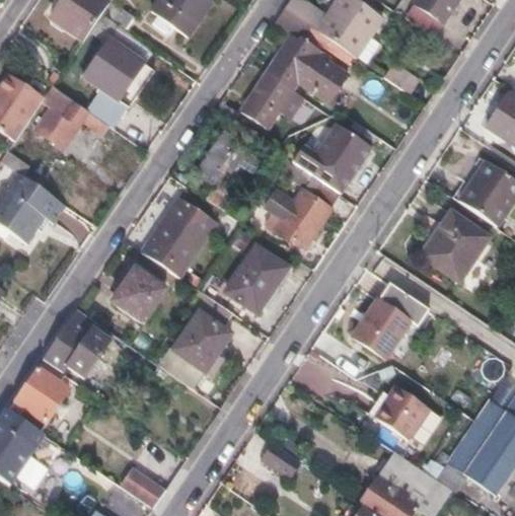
[(63,0),(52,17),(85,41),(94,27),(103,13),(112,1),(112,0),(63,0)]
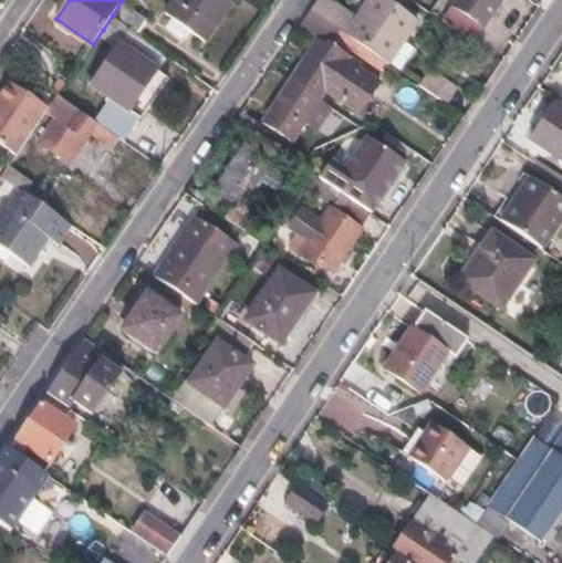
[(232,1),(230,0),(173,0),(165,12),(206,39),(232,1)]
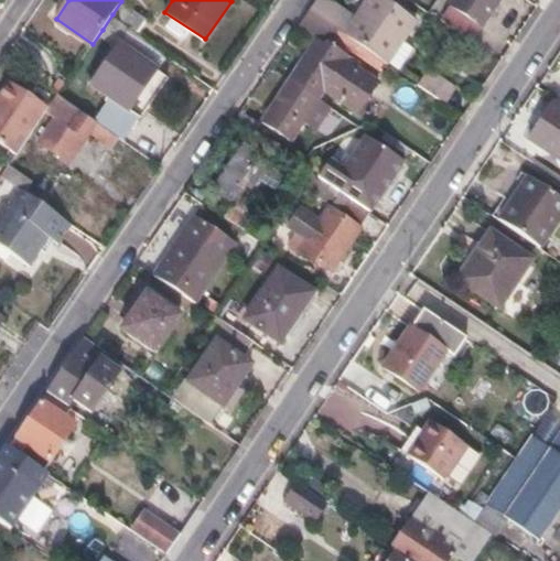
[(311,10),(329,22),(340,29),(384,58),(388,62),(418,18),(389,0),(367,0),(356,18),(330,0),(314,0),(309,9),(311,10)]
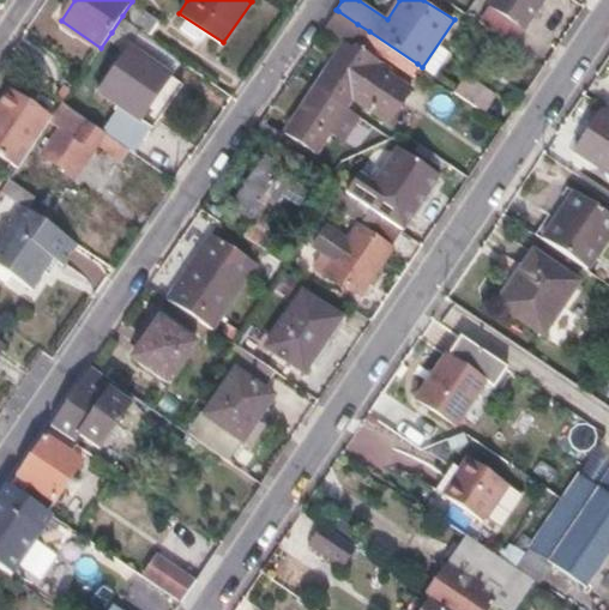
[(493,0),(490,5),(526,29),(544,0),(493,0)]
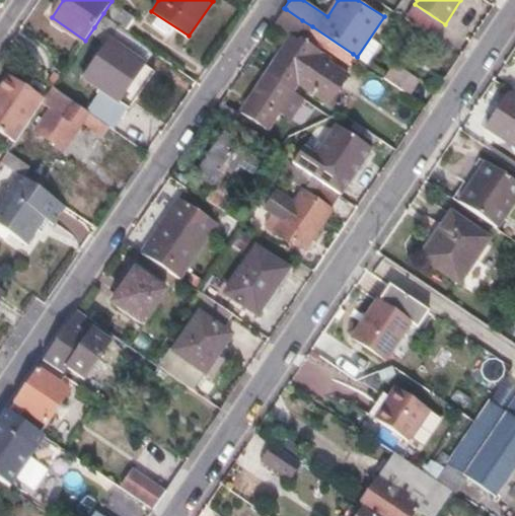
[(112,1),(103,13),(121,25),(126,29),(134,16),(112,1)]
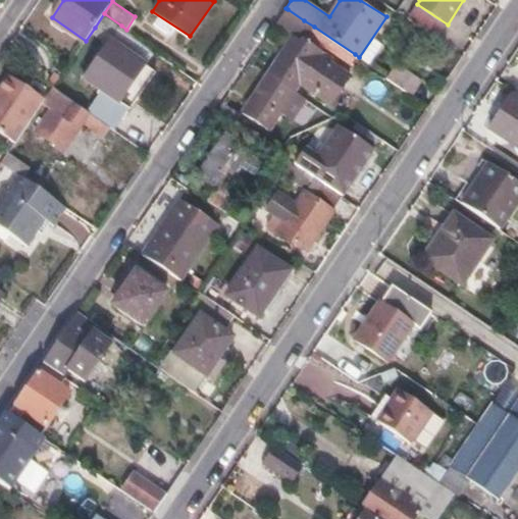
[(417,4),(408,18),(437,39),(448,24),(417,4)]
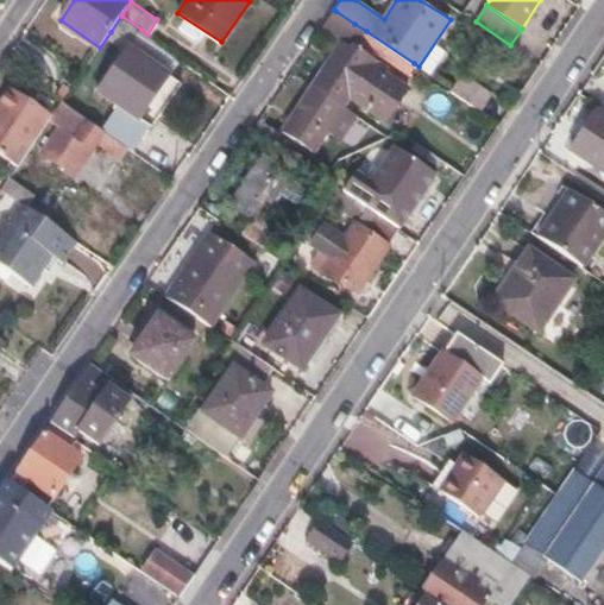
[(335,11),(326,24),(343,35),(345,37),(348,32),(354,24),(335,11)]
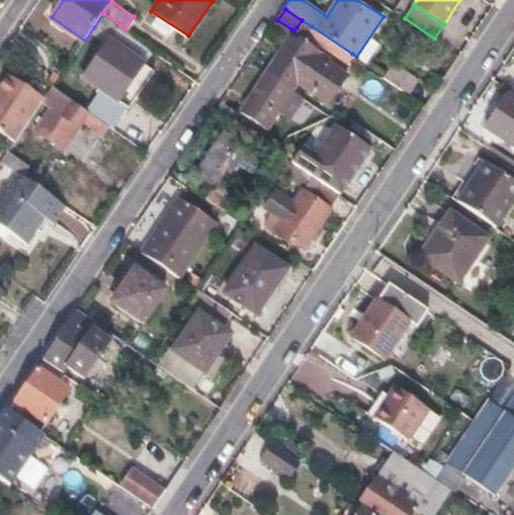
[(103,13),(94,27),(108,37),(110,39),(120,25),(103,13)]
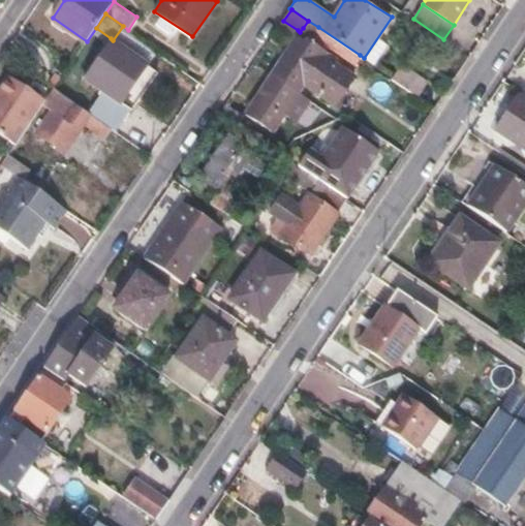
[(318,27),(308,21),(303,28),(313,34),(318,27)]
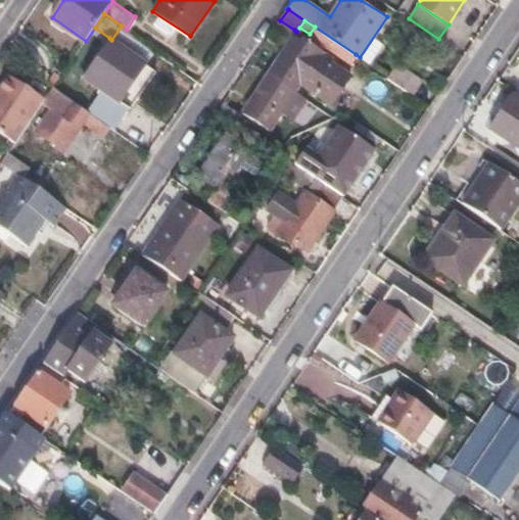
[(315,27),(310,34),(351,61),(356,54),(315,27)]
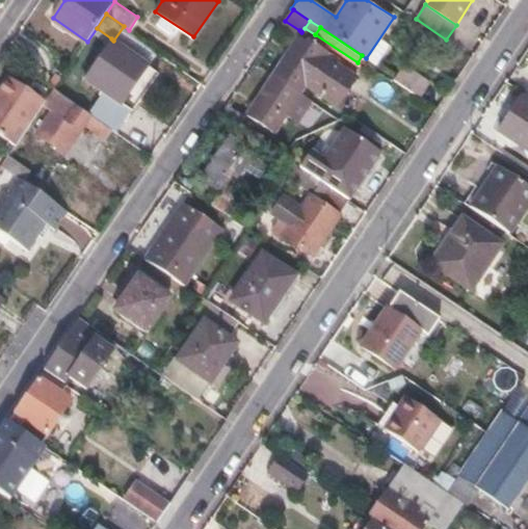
[(299,30),(271,71),(314,99),(320,88),(339,102),(358,74),(339,61),(341,58),(301,32),(299,30)]
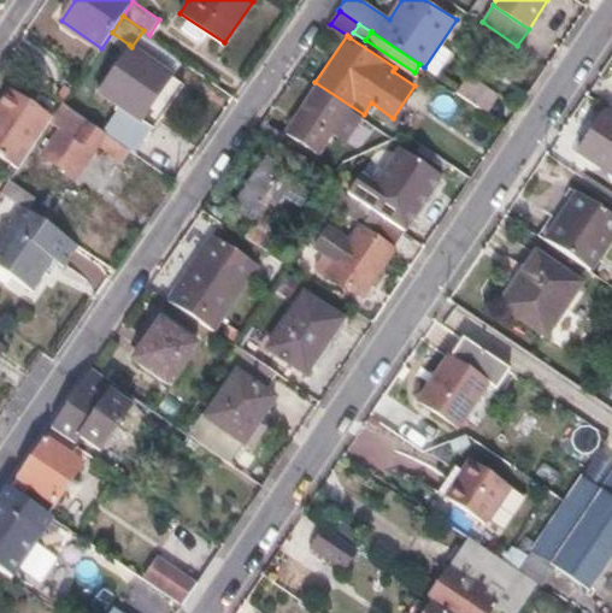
[(129,45),(99,87),(127,106),(107,133),(119,140),(137,153),(184,84),(131,47),(129,45)]
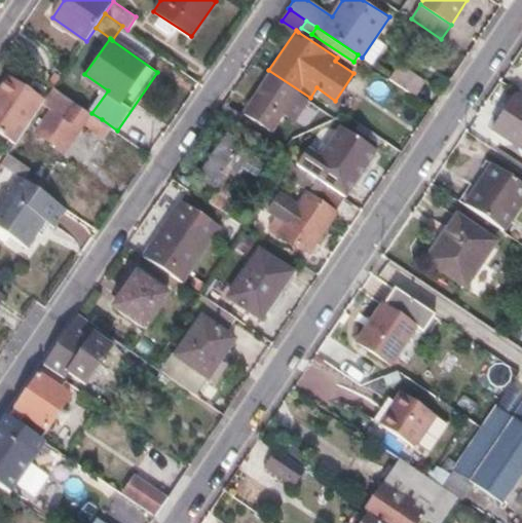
[(400,64),(392,77),(417,95),(425,80),(400,64)]
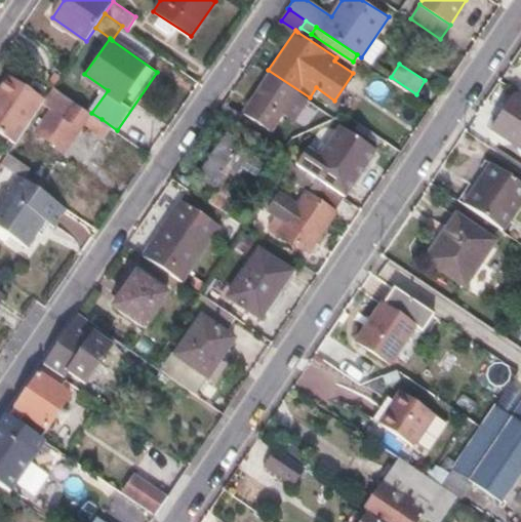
[(310,97),(268,70),(241,110),(272,131),(286,111),(296,118),(310,97)]
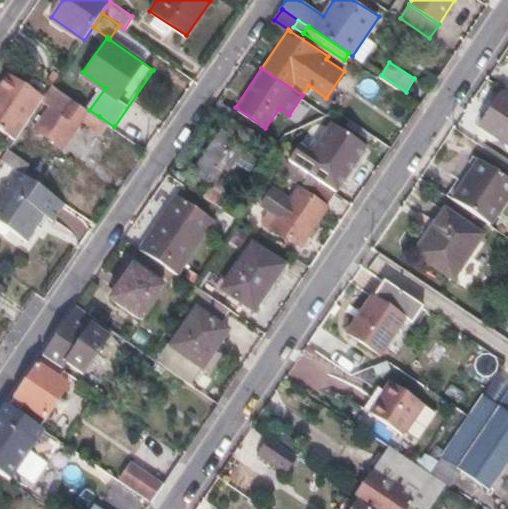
[(0,88),(0,128),(16,139),(43,99),(44,98),(9,74),(0,88)]
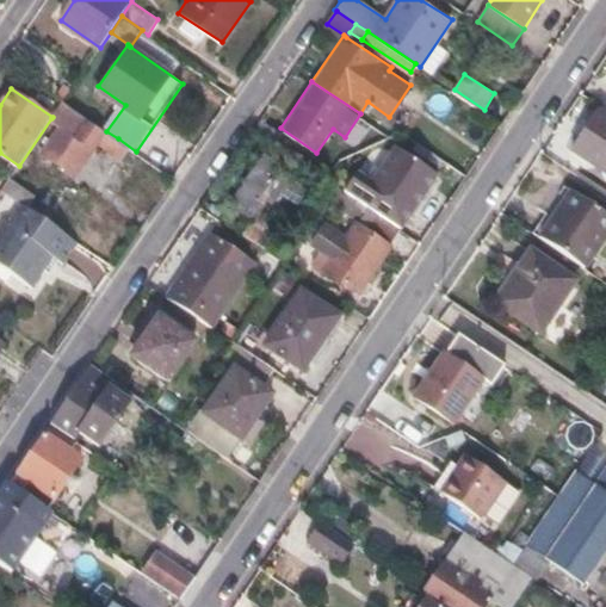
[(53,117),(51,118),(62,125),(76,135),(87,117),(63,100),(53,117)]
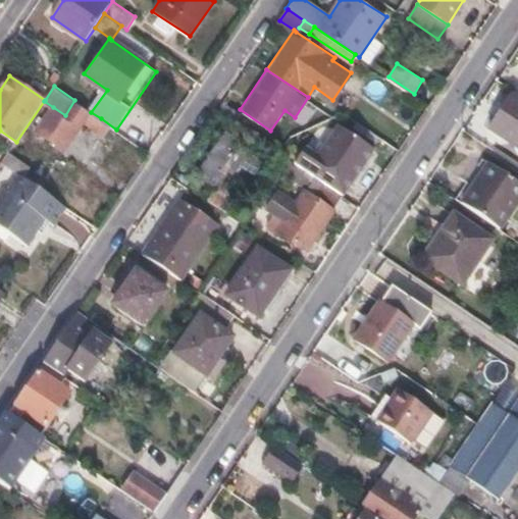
[(517,98),(514,96),(493,126),(517,143),(517,98)]
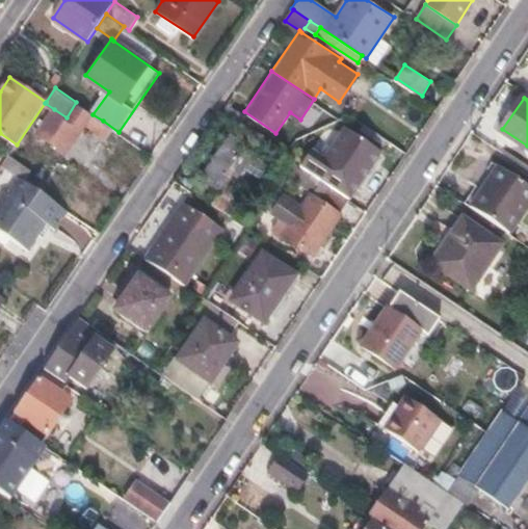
[(76,102),(67,117),(69,118),(54,140),(68,149),(86,122),(98,129),(103,121),(93,114),(76,102)]
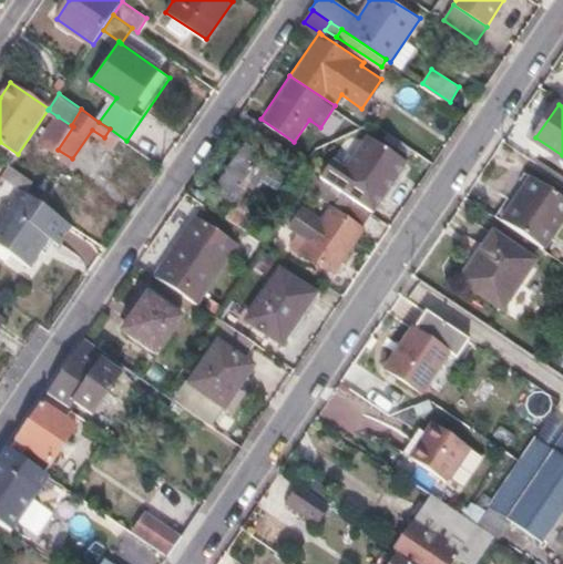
[(71,125),(58,116),(44,140),(58,150),(73,126),(71,125)]
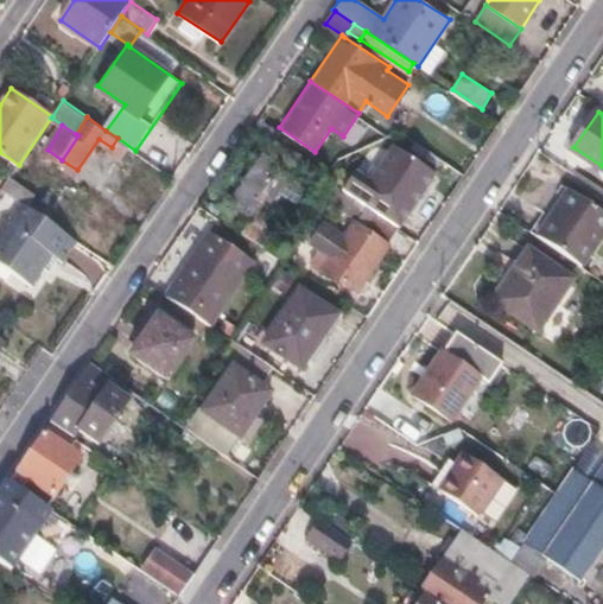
[(19,165),(0,152),(0,178),(7,183),(11,177),(19,165)]
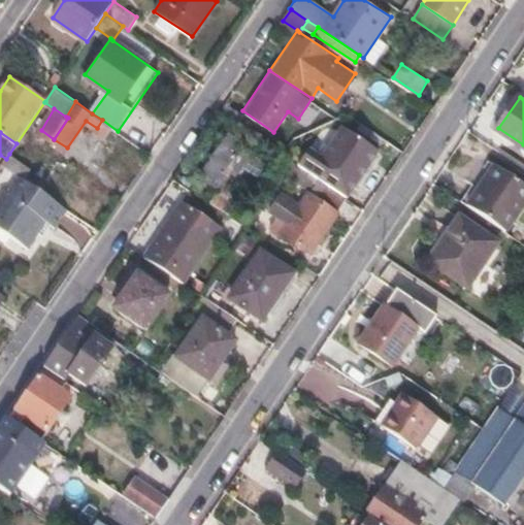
[(243,143),(229,133),(200,175),(216,185),(243,143)]
